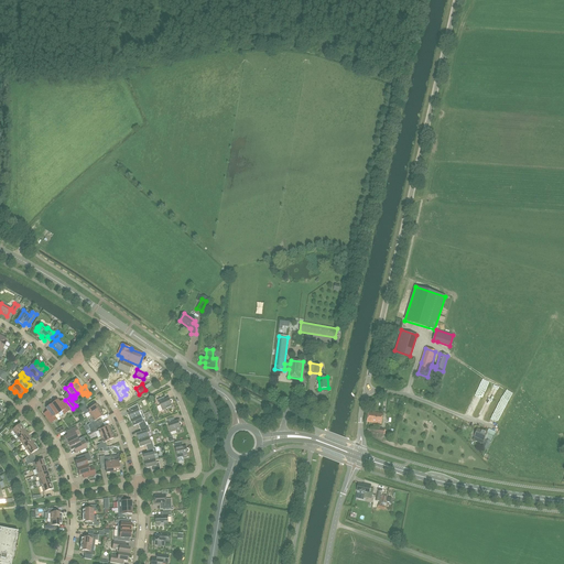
[(172,401),(171,400),(170,400),(166,401),(164,397),(156,400),(159,403),(160,403),(160,404),(162,411),(167,409),(169,410),(173,408),(171,403),(172,402),(172,401)]
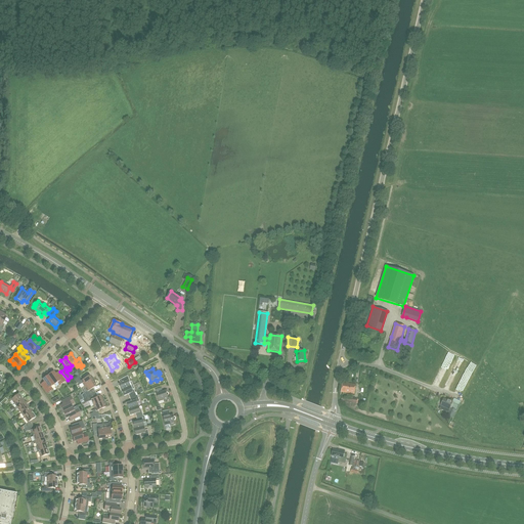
[(48,376),(54,385),(57,382),(59,385),(64,382),(58,373),(55,375),(53,372),(48,376)]
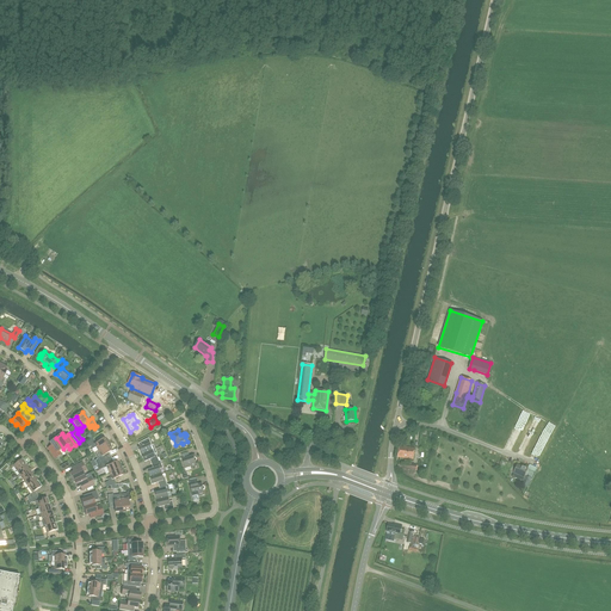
[(59,451),(63,449),(56,438),(49,443),(51,445),(48,449),(55,460),(61,455),(59,451)]
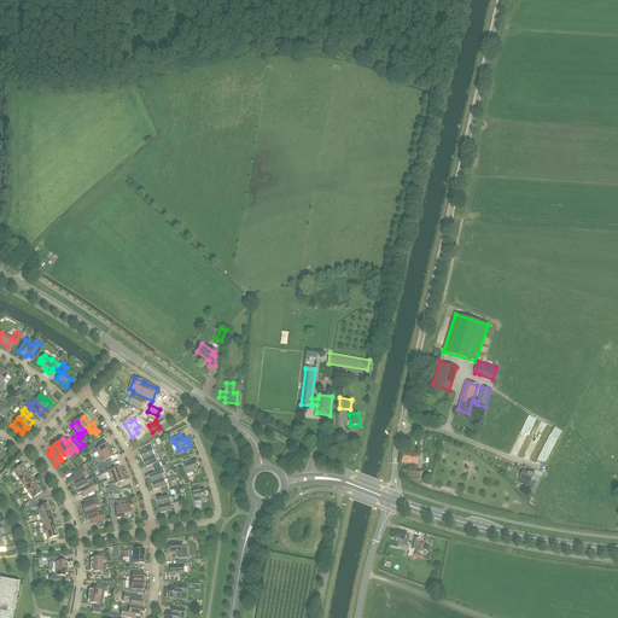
[(99,456),(109,450),(105,444),(97,449),(94,443),(86,449),(88,454),(92,452),(93,454),(97,453),(99,456)]
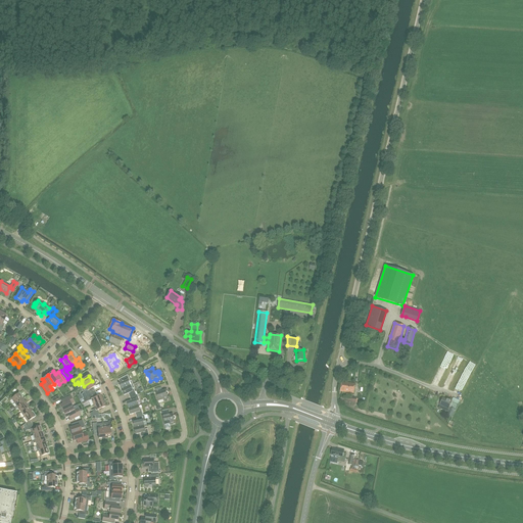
[(119,384),(122,390),(131,386),(133,385),(131,381),(130,381),(128,375),(122,378),(123,382),(119,384)]
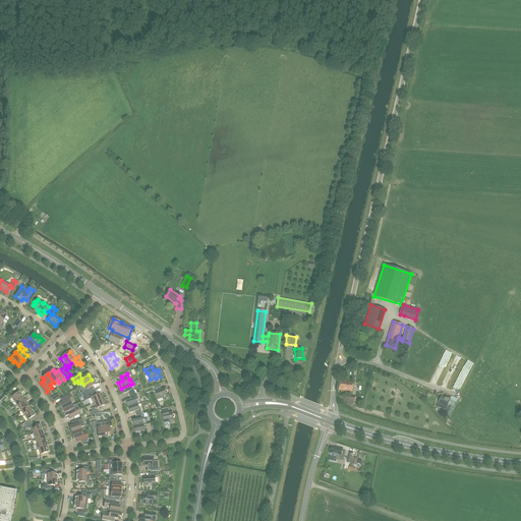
[(95,385),(92,380),(83,385),(87,390),(80,393),(82,397),(90,394),(88,389),(95,385)]
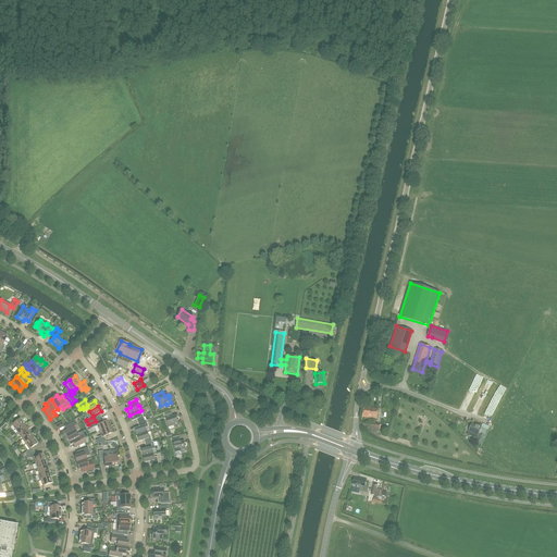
[(379,409),(363,407),(362,417),(376,419),(379,409)]
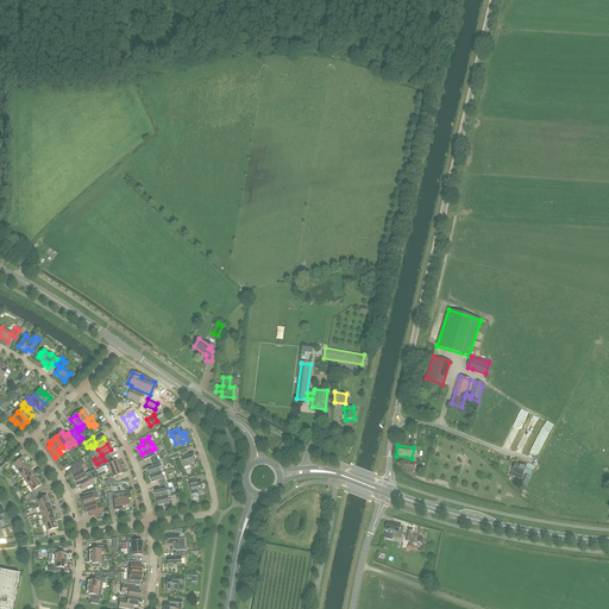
[(152,450),(142,454),(144,460),(149,459),(150,459),(151,463),(158,460),(156,453),(157,452),(155,449),(152,450)]
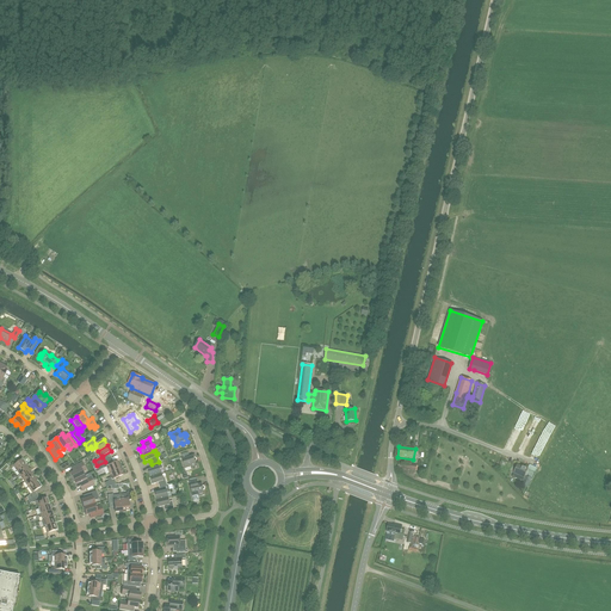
[(197,460),(196,458),(193,458),(191,460),(189,452),(181,455),(183,462),(185,469),(191,467),(191,468),(197,467),(196,462),(196,461),(197,460)]
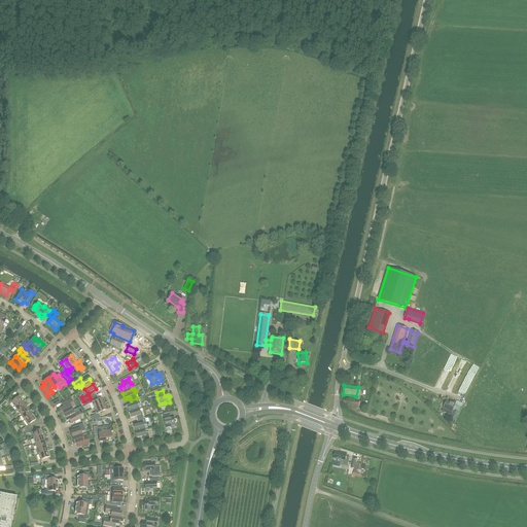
[(14,407),(23,401),(19,396),(11,401),(14,407)]
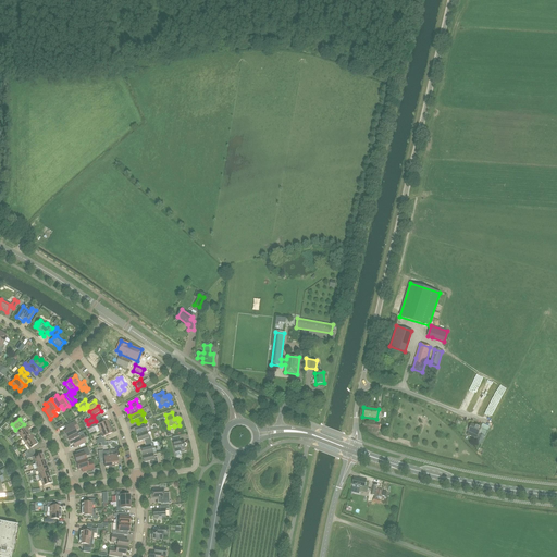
[(64,420),(61,422),(58,424),(58,423),(54,425),(57,429),(59,428),(60,428),(64,425),(63,424),(66,422),(64,420)]
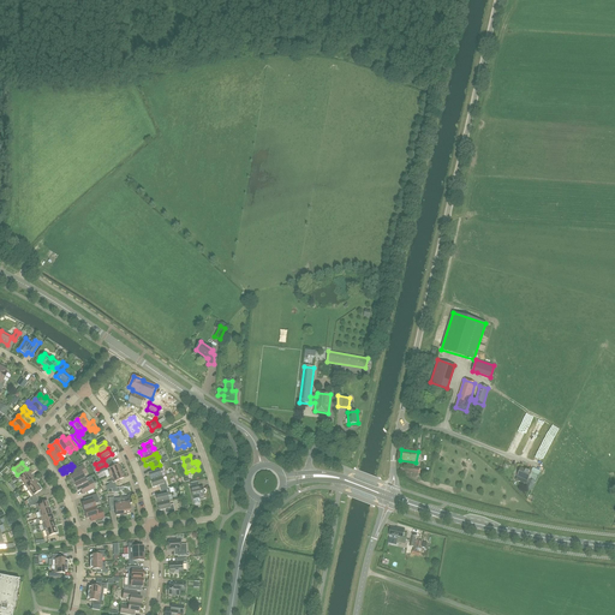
[(149,473),(151,481),(162,477),(161,472),(165,472),(161,464),(160,465),(153,467),(154,471),(154,472),(149,473)]
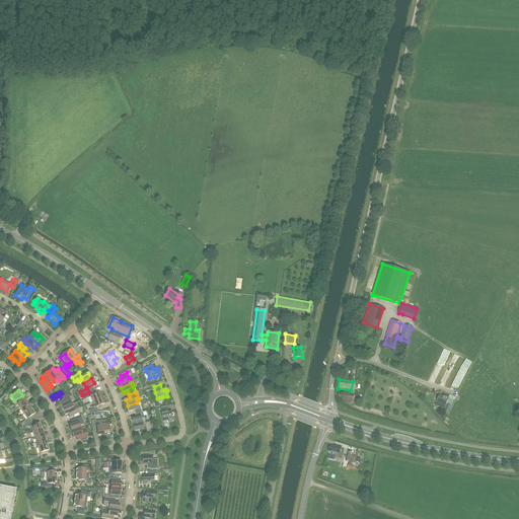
[(91,396),(89,392),(82,395),(84,399),(90,396),(92,402),(101,398),(99,392),(91,396)]
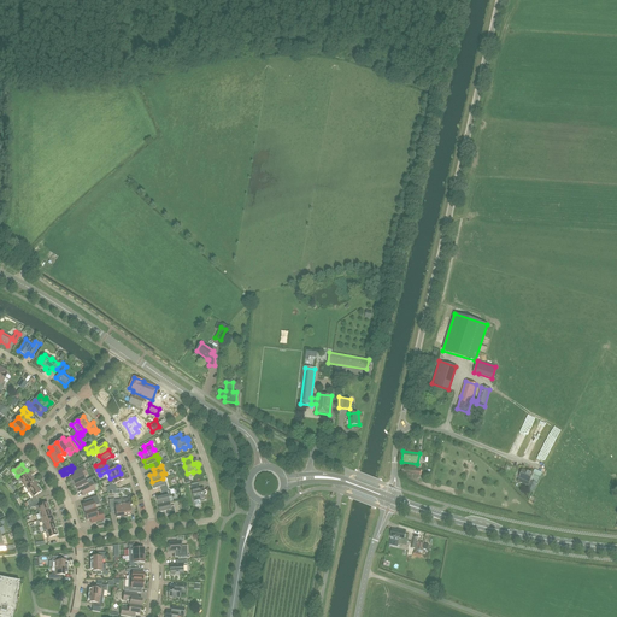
[(70,479),(74,486),(84,481),(83,477),(87,475),(83,468),(72,472),(74,477),(70,479)]
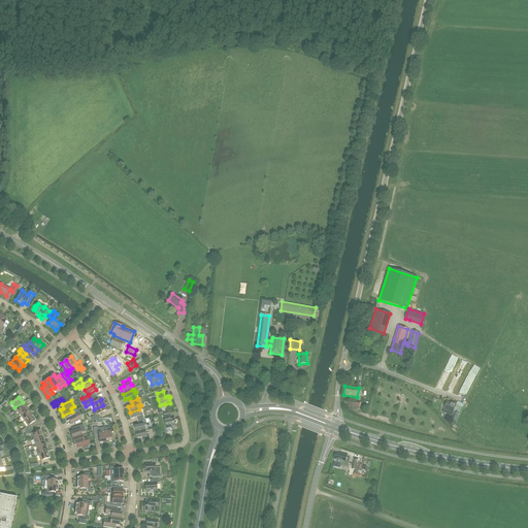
[(454,411),(459,414),(461,409),(462,409),(464,404),(457,401),(457,402),(456,405),(447,402),(442,413),(452,416),(453,414),(454,411)]
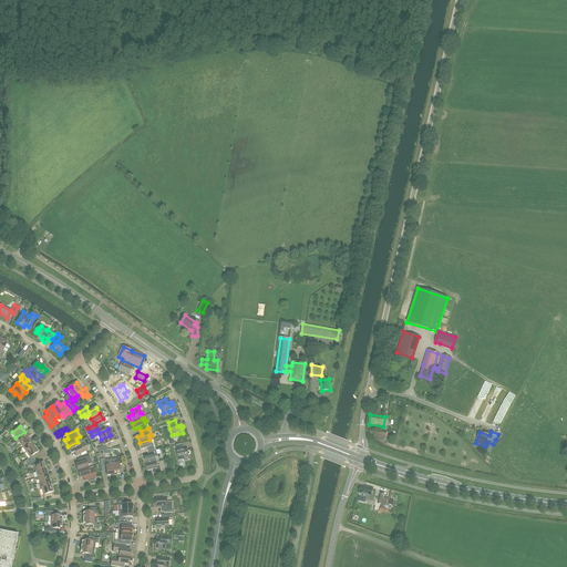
[(24,432),(16,437),(18,441),(16,441),(16,443),(17,444),(19,443),(28,436),(24,432)]
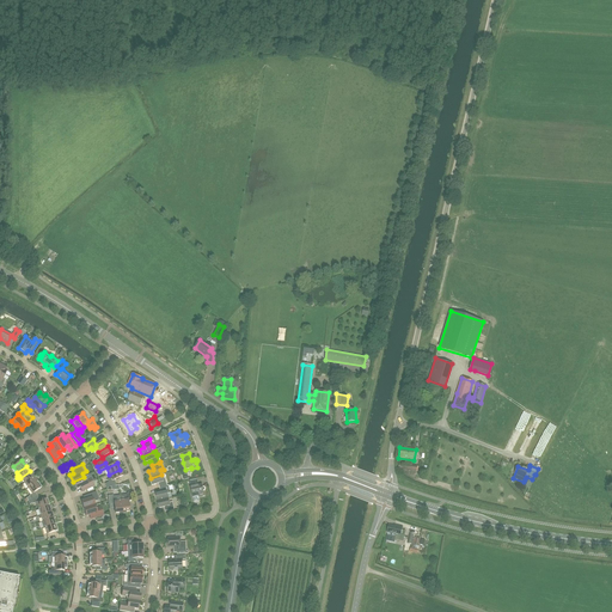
[(123,476),(120,470),(109,475),(111,478),(108,479),(109,482),(105,484),(106,488),(116,485),(114,481),(123,476)]
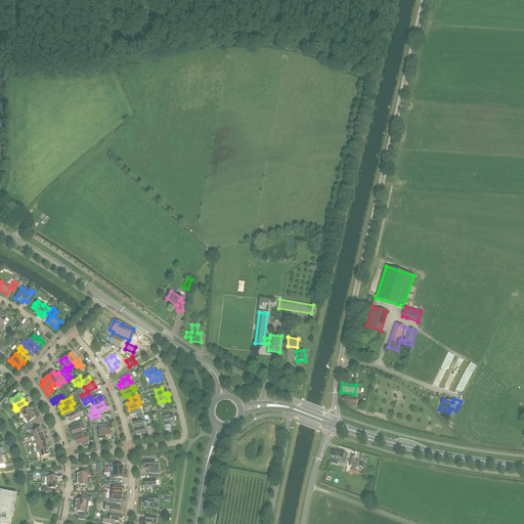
[(20,413),(29,408),(26,403),(17,409),(20,413)]
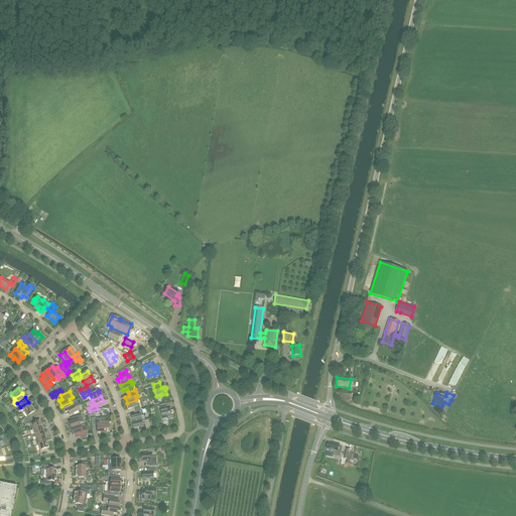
[(134,408),(135,411),(141,409),(139,403),(138,404),(136,400),(127,403),(129,409),(133,408),(134,408)]
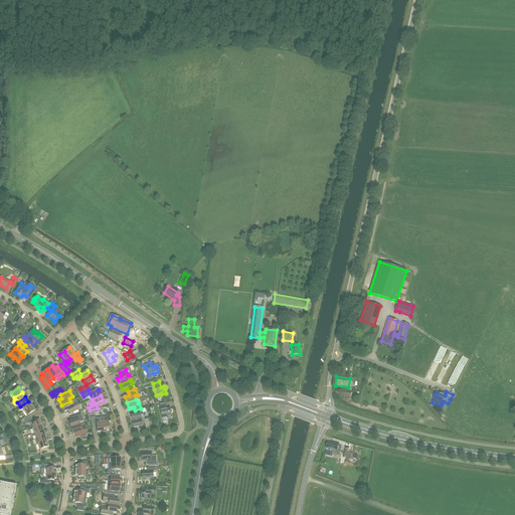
[(28,401),(20,406),(23,411),(31,405),(28,401)]
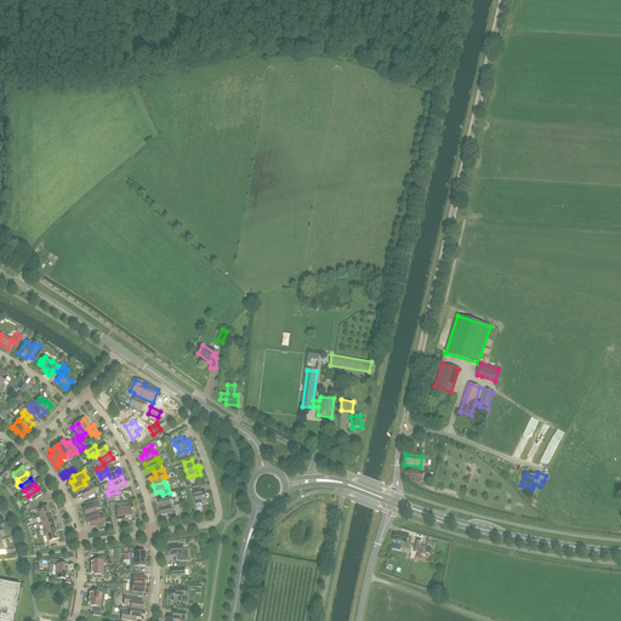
[(85,484),(74,489),(78,496),(81,495),(84,500),(96,493),(92,485),(87,488),(85,484)]
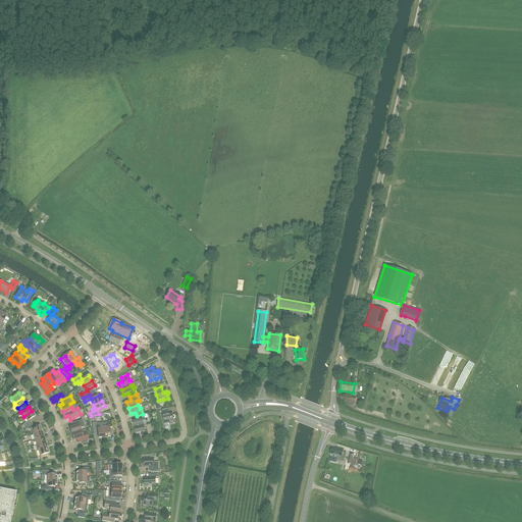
[(170,416),(169,412),(168,408),(162,410),(163,418),(165,428),(170,427),(170,424),(174,423),(173,419),(174,418),(175,417),(174,416),(173,415),(170,416)]
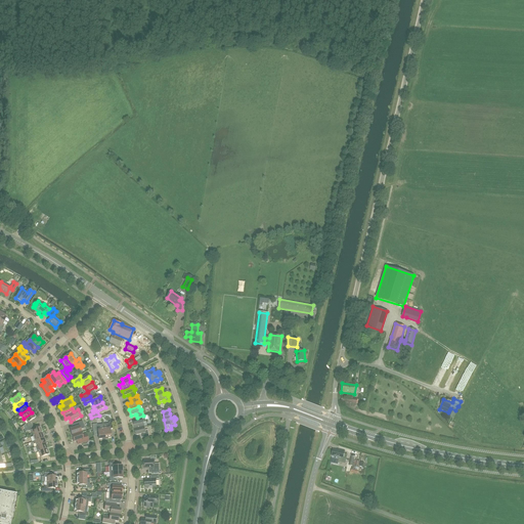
[(32,412),(24,419),(28,423),(35,418),(32,412)]
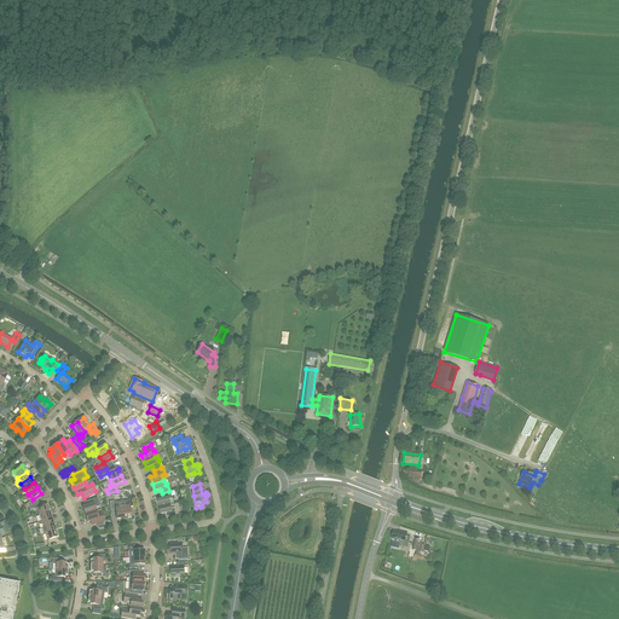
[(169,491),(162,493),(162,498),(157,499),(158,507),(171,504),(169,499),(173,499),(171,491),(169,491)]
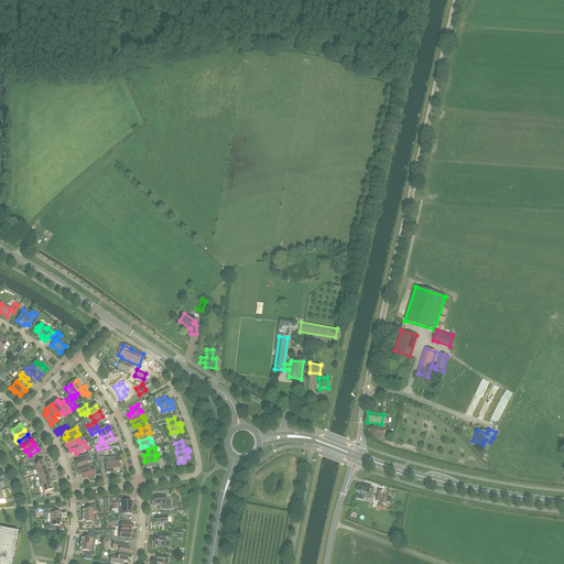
[(75,462),(77,469),(87,466),(86,463),(91,462),(88,454),(82,456),(83,459),(75,462)]
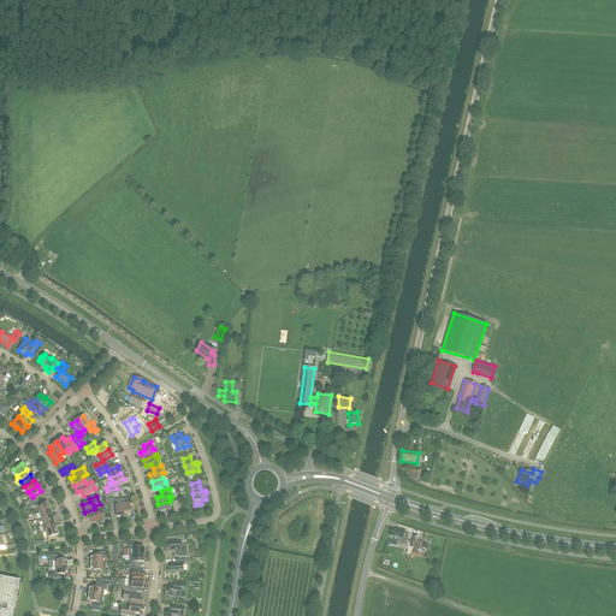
[(120,498),(123,516),(130,515),(129,504),(132,504),(131,496),(128,496),(128,498),(120,498)]
